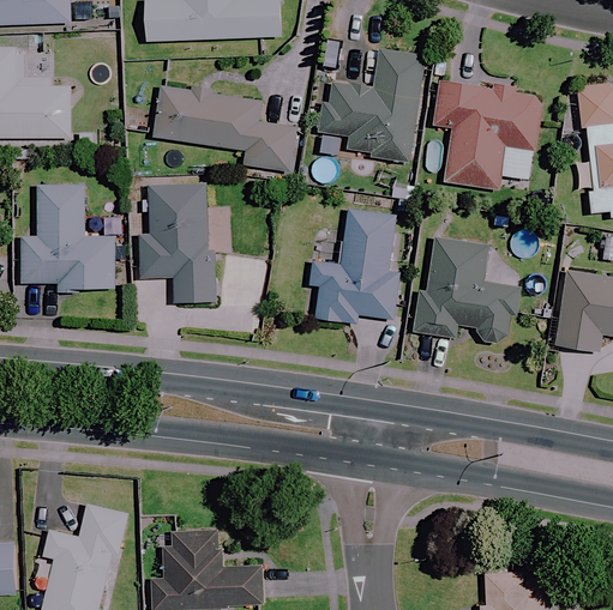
[(0,0),(0,24),(70,22),(68,0),(0,0)]
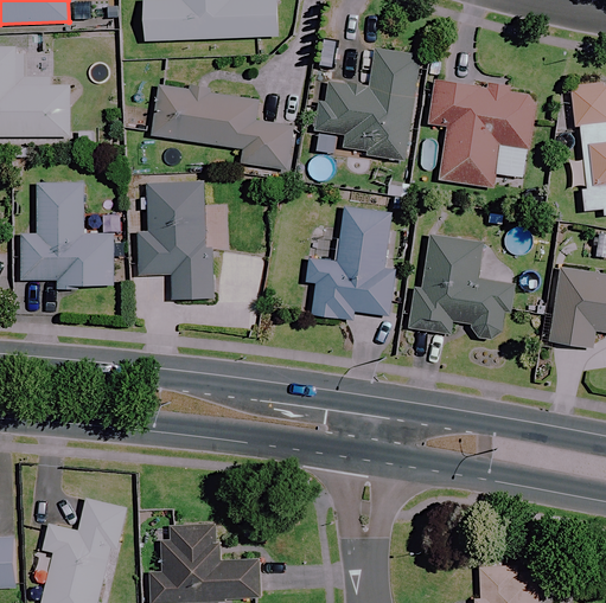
[(139,0),(140,40),(276,36),(274,0),(139,0)]
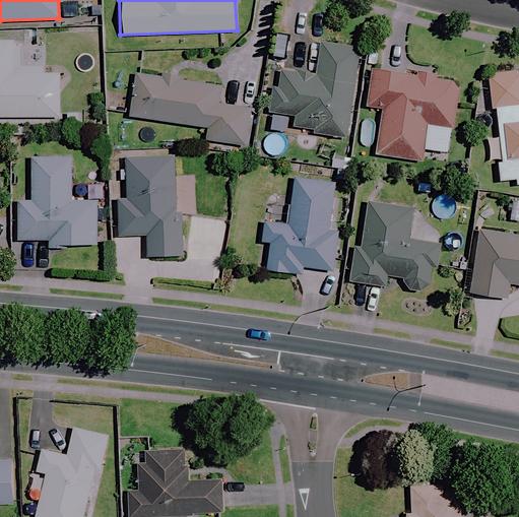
[(19,41),(0,41),(0,116),(59,116),(59,72),(19,72),(19,41)]
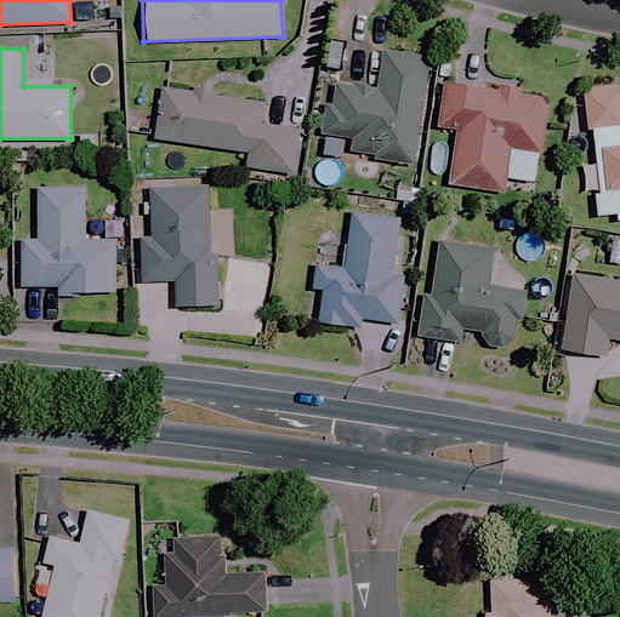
[(430,57),(381,50),(375,89),(331,81),(324,132),(351,137),(348,153),(413,163),(430,57)]
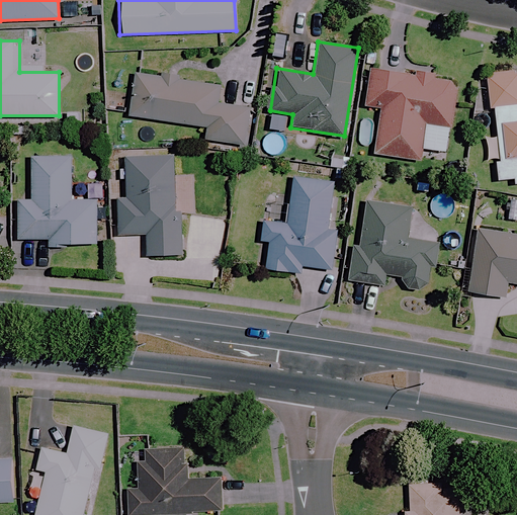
[(456,78),(370,67),(365,104),(379,106),(374,153),(421,159),(426,123),(450,126),(456,78)]
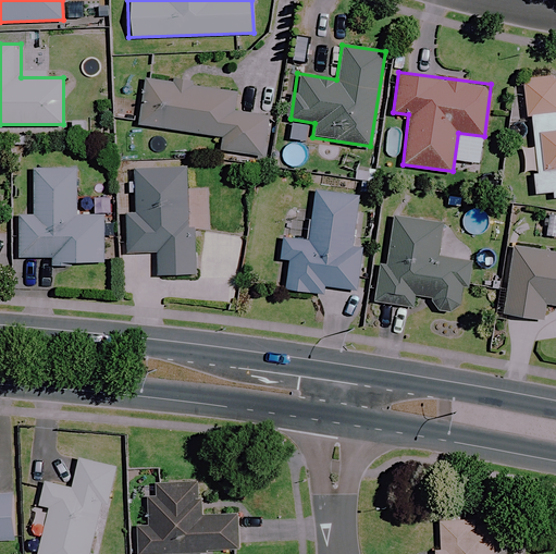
[(555,75),(520,78),(523,114),(531,114),(535,172),(531,173),(533,193),(538,193),(553,192),(553,196),(555,196),(555,75)]
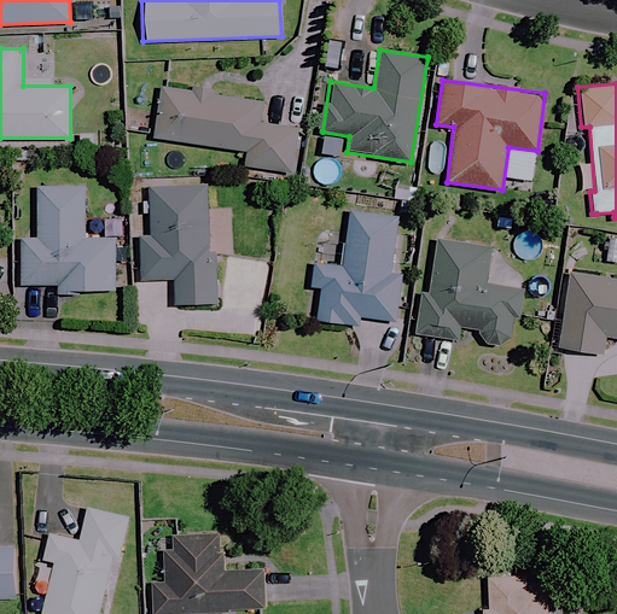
[(263,101),(162,87),(155,139),(246,151),(244,165),(292,173),(298,127),(261,121),(263,101)]
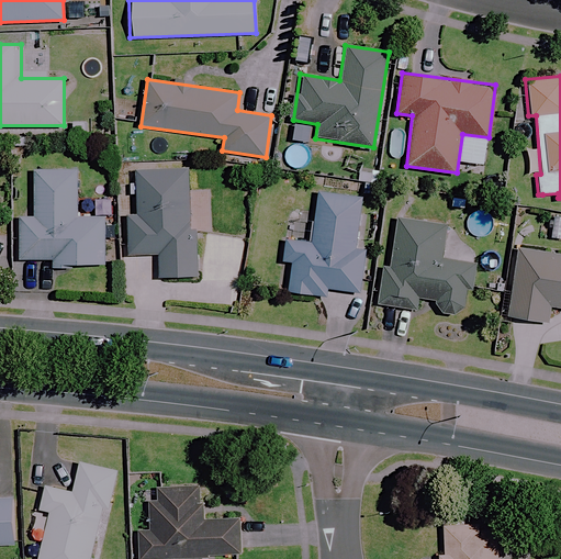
[(189,227),(188,168),(138,169),(139,214),(131,214),(131,253),(159,253),(159,276),(198,276),(197,227),(189,227)]
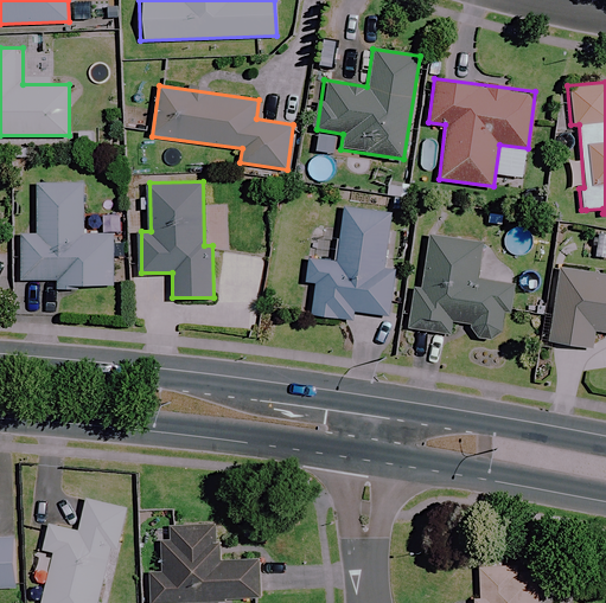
[(56,278),(56,288),(70,288),(70,284),(110,284),(110,231),(83,231),(82,183),(36,183),(36,232),(19,232),(19,278),(56,278)]
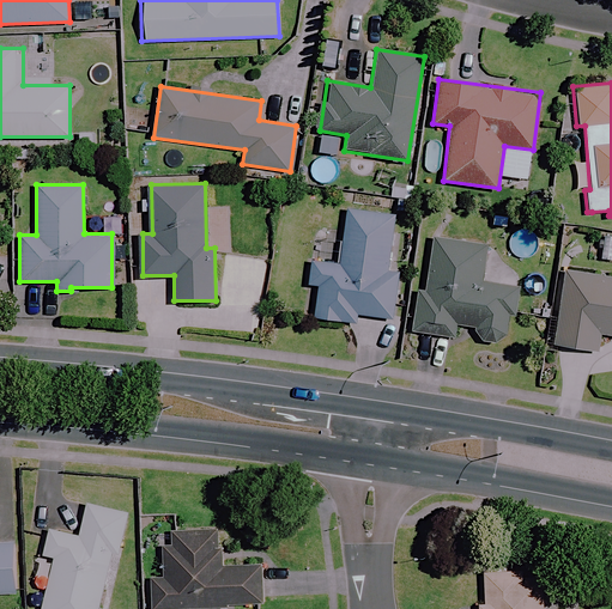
[(394,212),(346,207),(344,239),(341,262),(307,259),(301,316),(357,321),(357,314),(393,317),(398,269),(388,269),(394,212)]
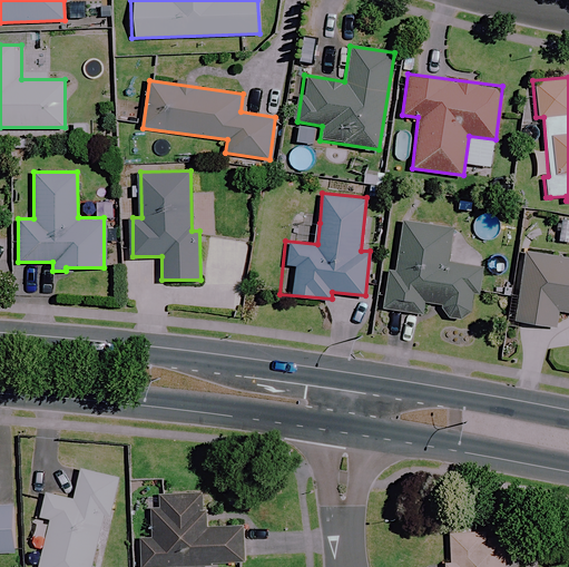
[(461,319),(471,311),(474,292),(480,293),(483,265),(450,261),(454,225),(401,217),(394,269),(388,267),(382,308),(423,314),(425,302),(442,304),(441,308),(449,316),(461,319)]
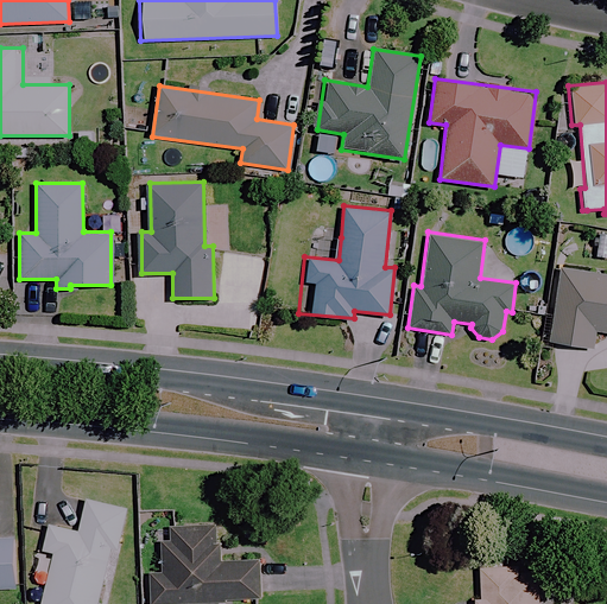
[(606,273),(560,267),(550,342),(593,348),(594,331),(606,332),(606,273)]
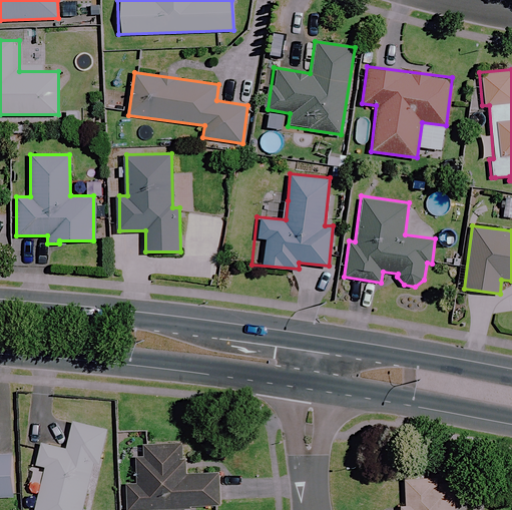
[(107,428),(72,420),(66,448),(40,442),(31,481),(42,484),(35,509),(81,509),(93,461),(99,462),(107,428)]
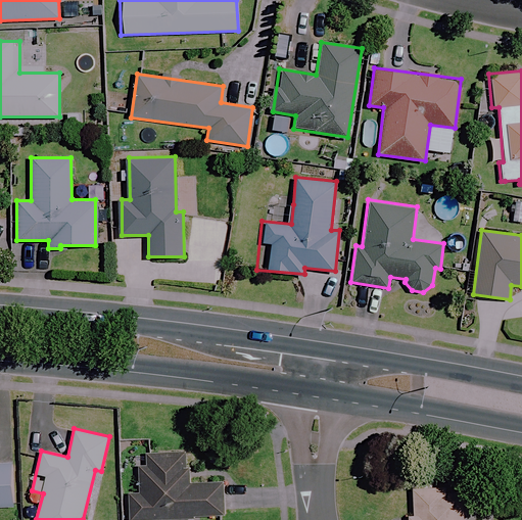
[(144,468),(145,488),(130,489),(131,519),(135,519),(222,514),(220,478),(187,480),(185,450),(153,452),(154,467),(144,468)]
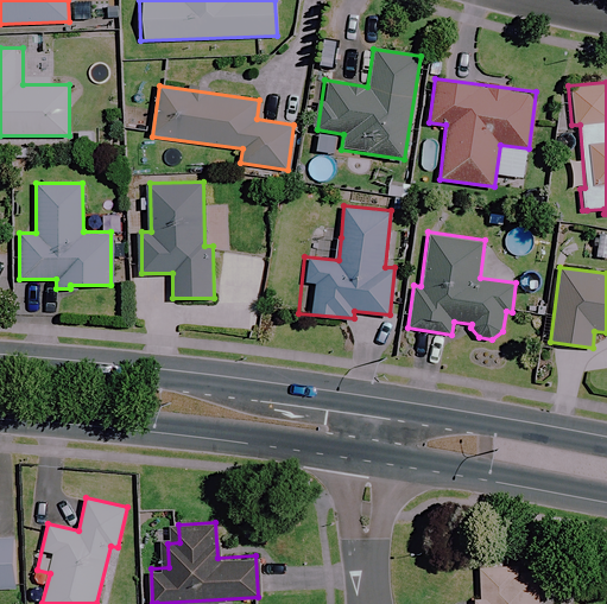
[(0,536),(0,586),(14,586),(11,536),(0,536)]
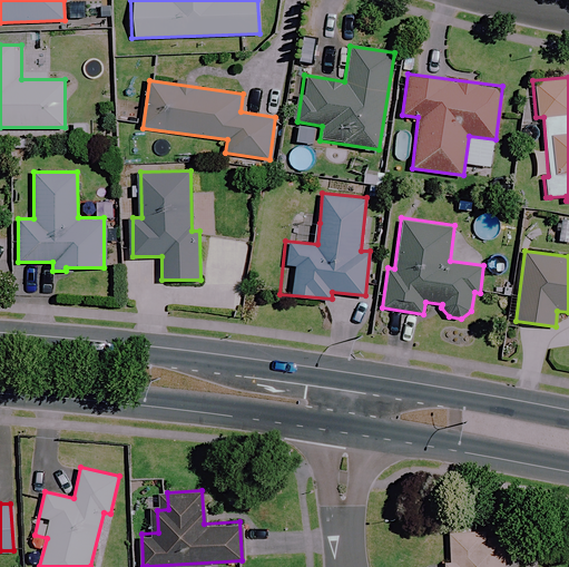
[(430,566),(429,566),(506,566),(507,535),(488,535),(488,528),(451,528),(451,558),(442,559),(442,566),(430,566)]
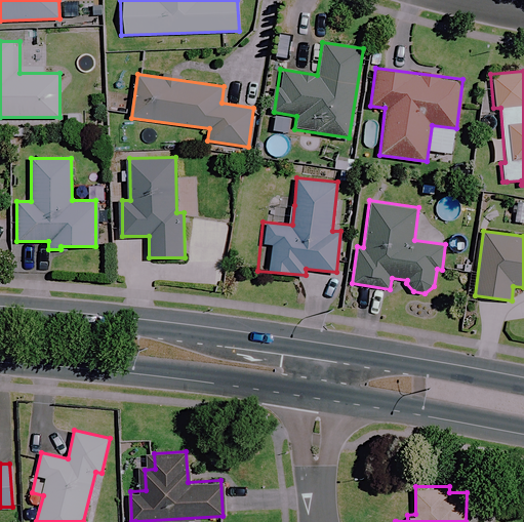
All buildings are outlined.
